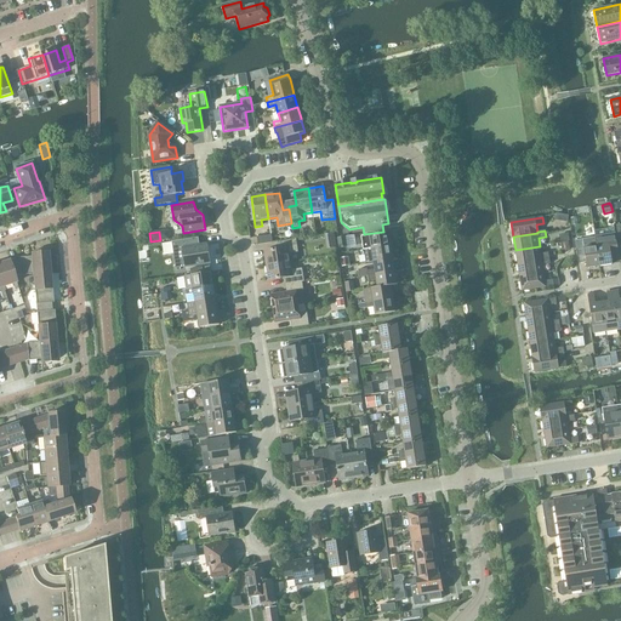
[(364,250),(392,246),(389,233),(362,237),(364,250)]
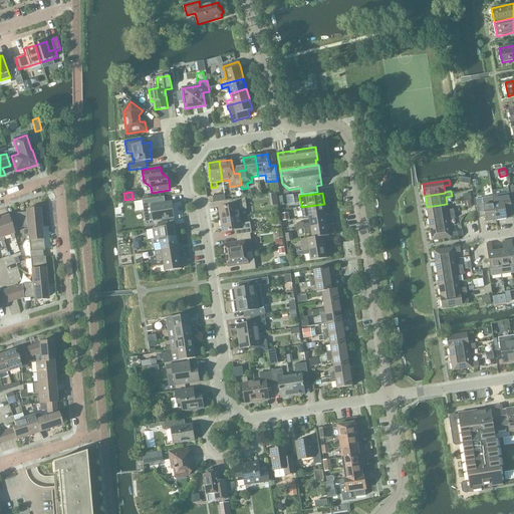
[(214,203),(226,201),(225,195),(213,197),(214,203)]
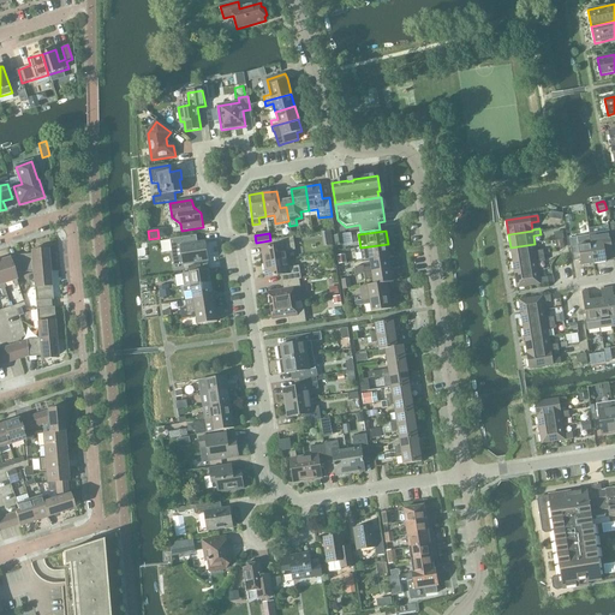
[(195,244),(193,236),(169,240),(172,250),(181,249),(184,264),(208,261),(206,243),(195,244)]
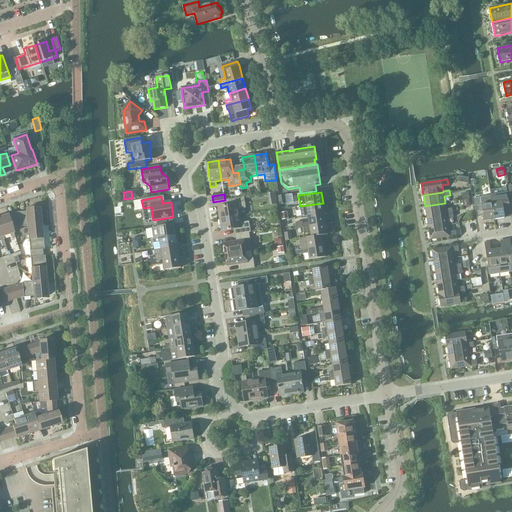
[(508,196),(497,197),(492,198),(492,203),(494,220),(505,218),(504,213),(510,212),(508,196)]
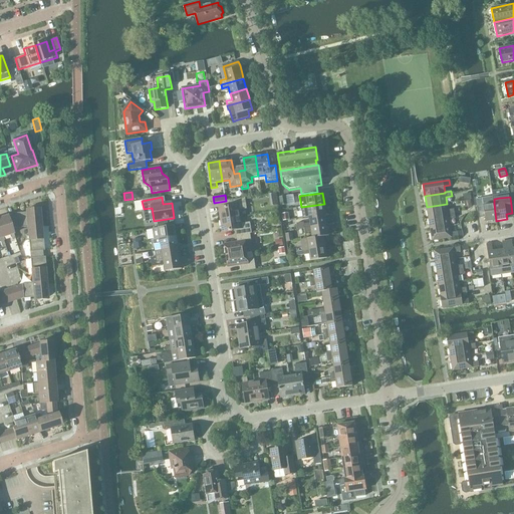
[(221,220),(241,217),(239,210),(247,209),(245,198),(230,201),(231,207),(219,208),(221,220)]
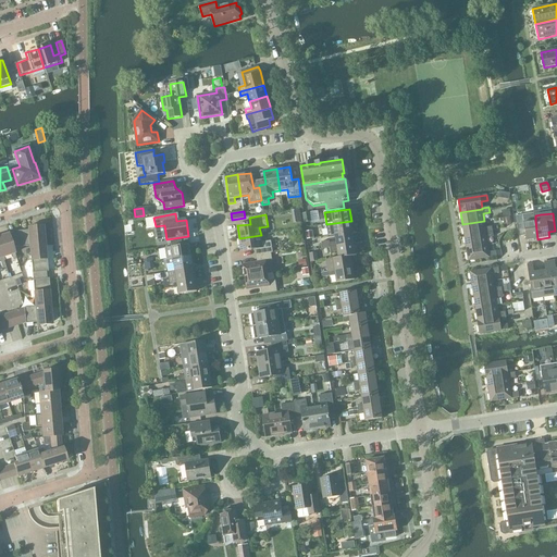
[(335,235),(353,233),(351,221),(326,224),(322,225),(323,231),(327,230),(329,236),(335,235)]
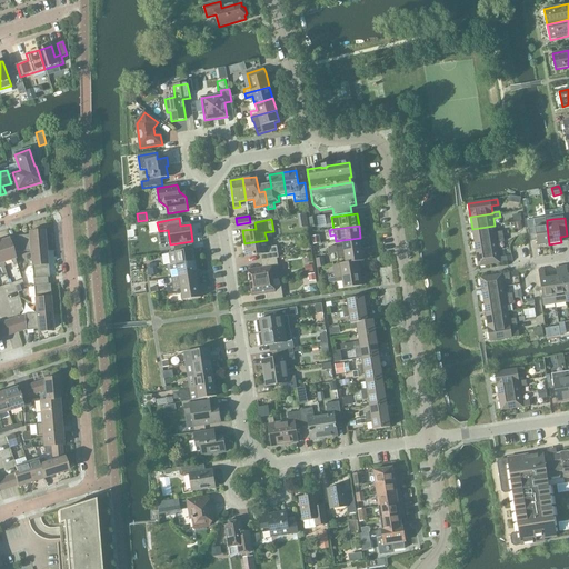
[(475,241),(503,237),(502,231),(496,233),(495,226),(472,229),(475,241)]
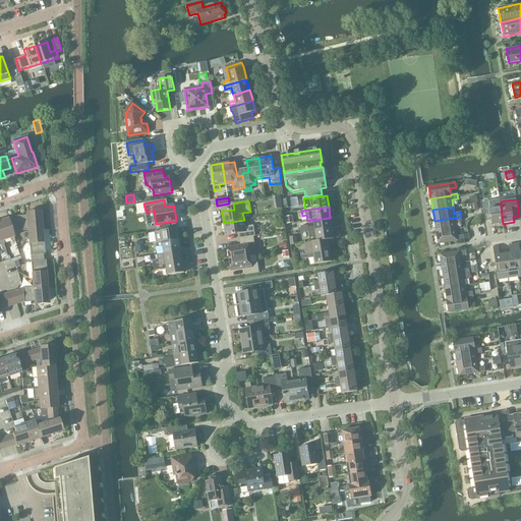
[(493,226),(503,224),(501,207),(483,210),(485,222),(491,221),(493,226)]
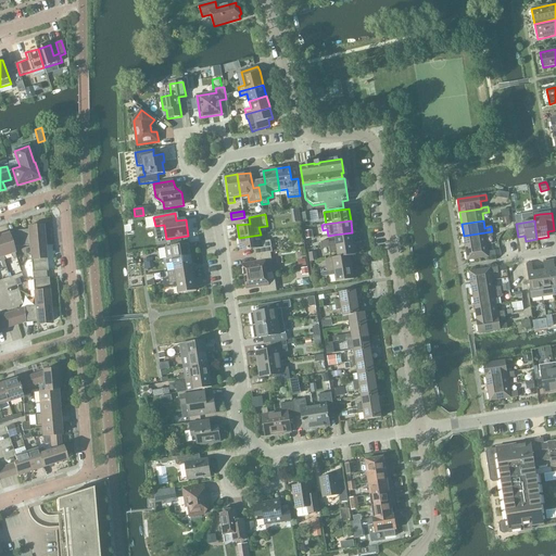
[(29,245),(46,244),(45,228),(16,231),(16,234),(9,236),(13,248),(29,247),(29,245)]
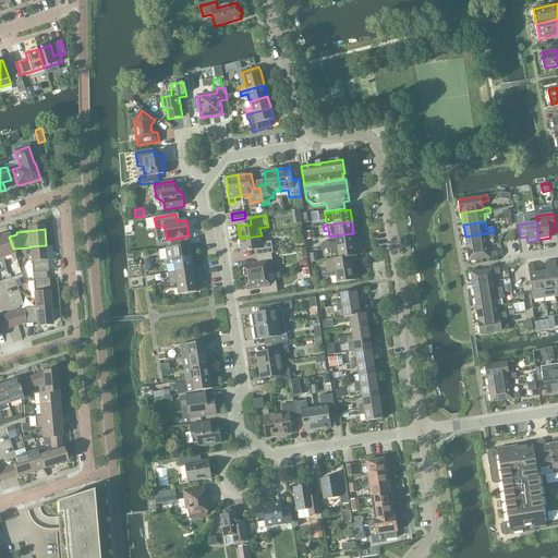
[(466,250),(488,245),(487,239),(495,238),(494,232),(465,237),(466,250)]
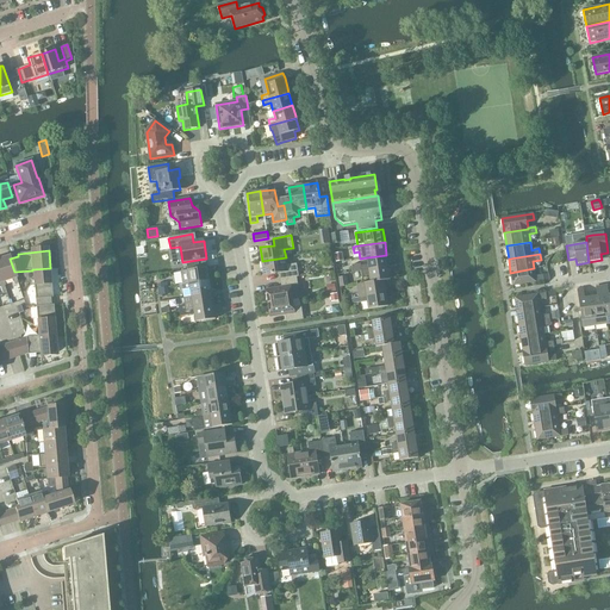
[(361,272),(388,267),(386,255),(367,257),(368,265),(361,266),(361,265),(352,266),(353,273),(361,272)]
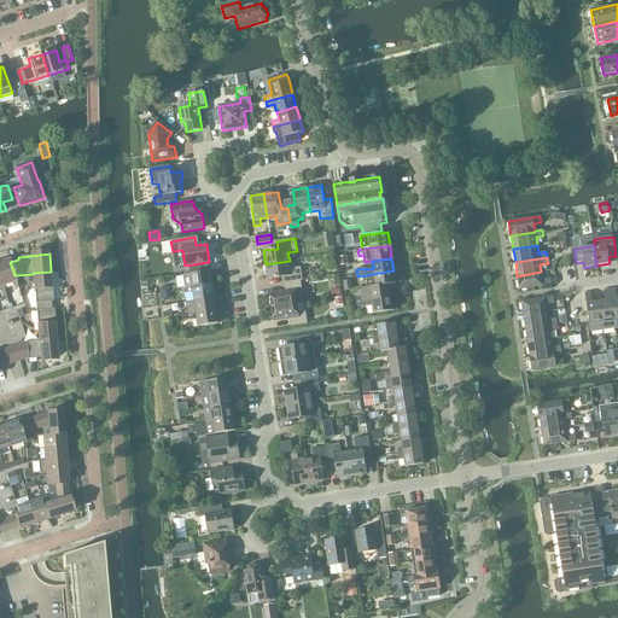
[(15,275),(10,262),(10,260),(0,262),(0,275),(5,291),(5,290),(4,286),(12,283),(15,290),(18,289),(15,275)]
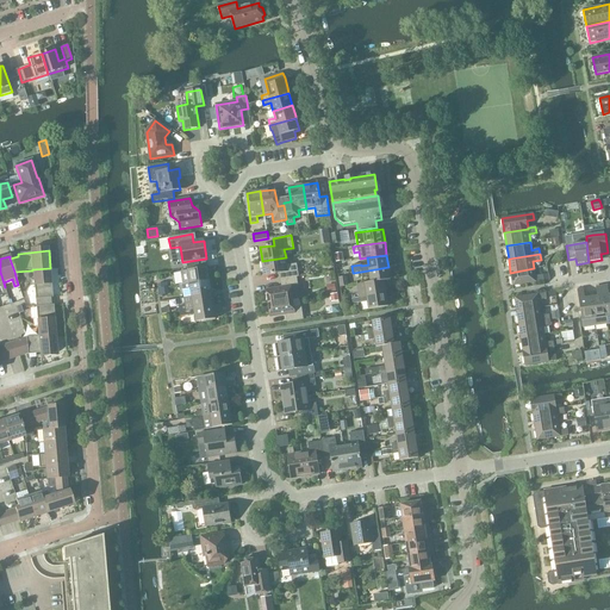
[(280,280),(297,278),(299,278),(297,265),(287,266),(286,257),(262,261),(263,275),(279,273),(280,280)]
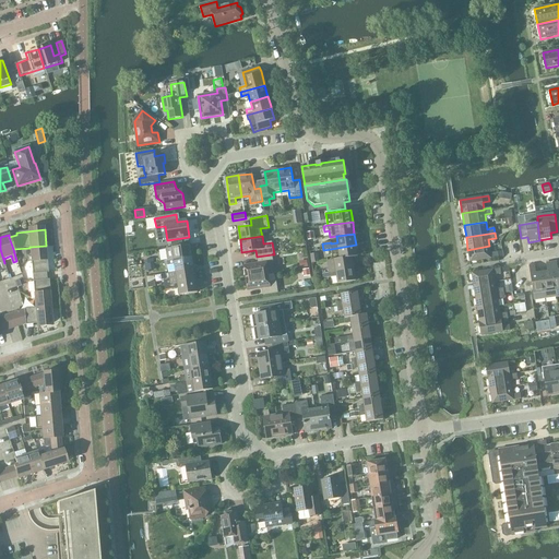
[(352,257),(352,258),(358,257),(356,245),(331,249),(332,253),(339,252),(340,259),(352,257)]
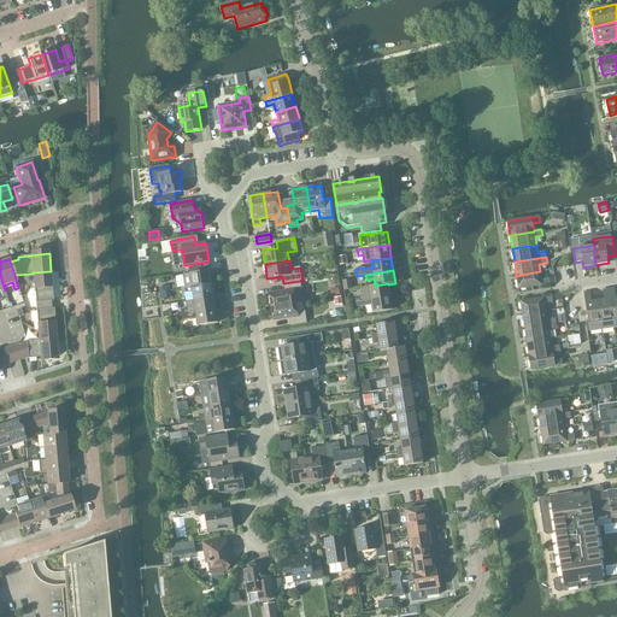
[(36,311),(54,309),(52,309),(51,301),(53,301),(51,271),(33,272),(33,274),(36,311)]
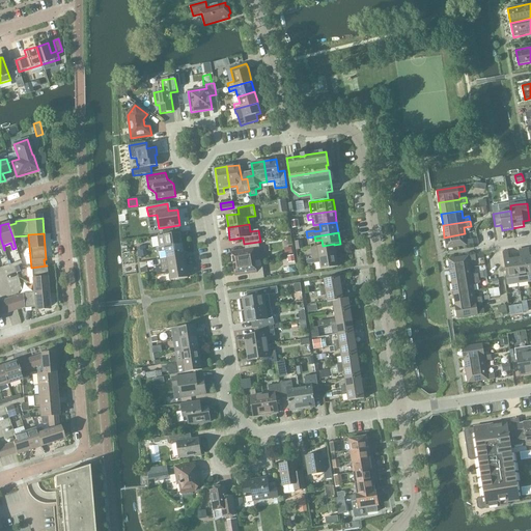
[(157,236),(159,248),(183,245),(180,233),(174,233),(164,235),(157,236)]
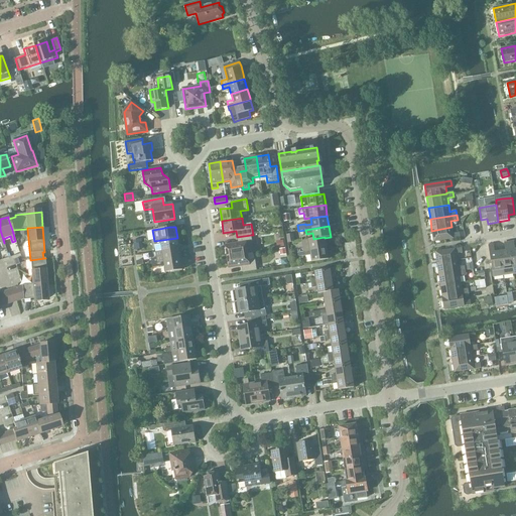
[(452,227),(431,231),(433,242),(461,238),(460,233),(453,234),(452,227)]
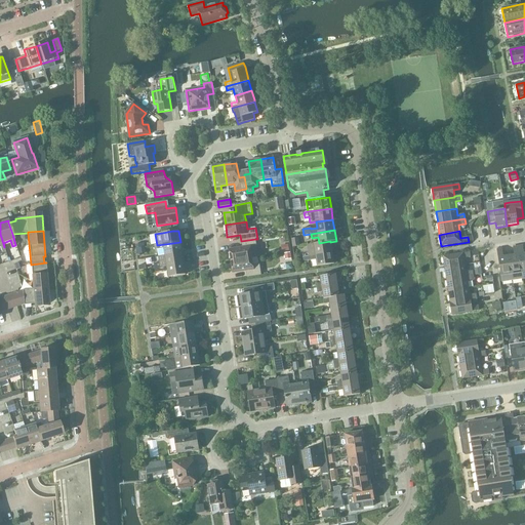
[(231,261),(251,258),(258,256),(257,250),(255,239),(241,241),(242,248),(229,250),(231,261)]
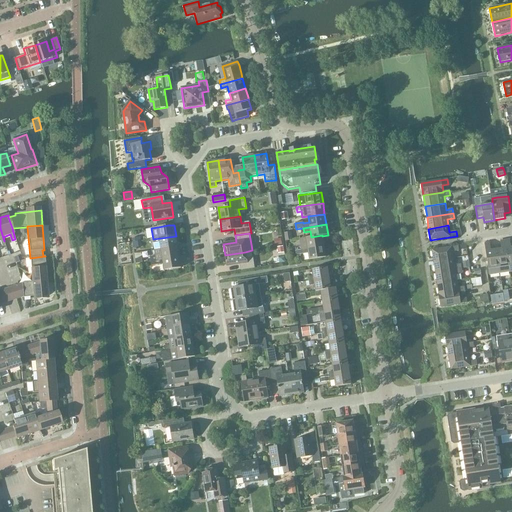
[(324,246),(322,236),(322,235),(311,237),(300,239),(301,246),(302,250),(324,246)]
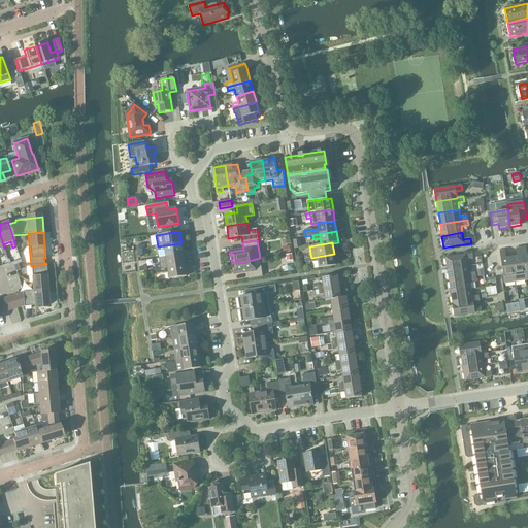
[(182,243),(158,246),(159,258),(183,254),(182,243)]
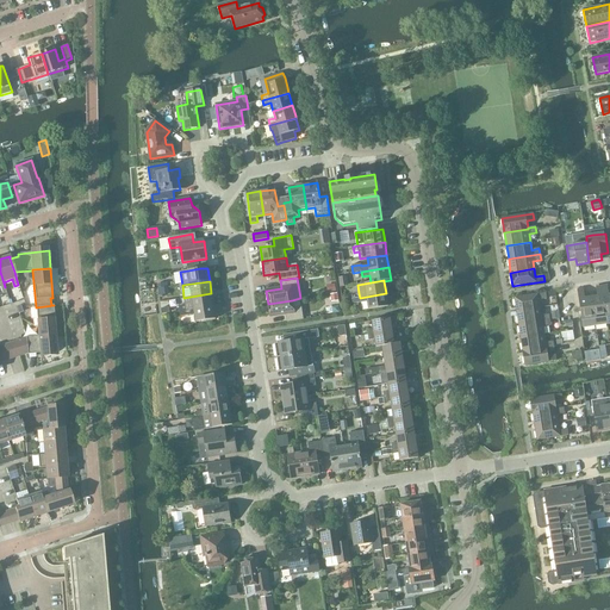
[(595,319),(607,317),(602,286),(596,287),(597,297),(591,298),(595,319)]
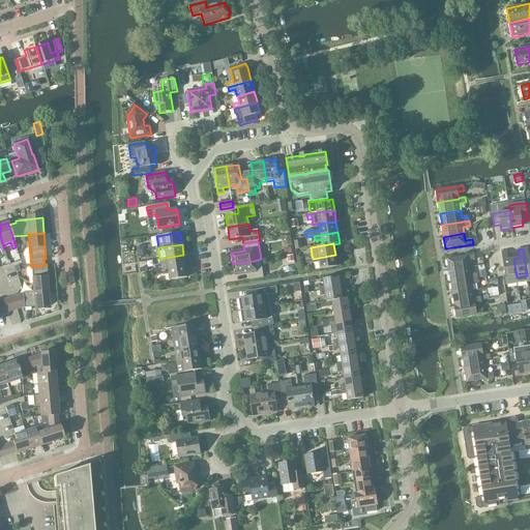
[(518,285),(513,259),(508,260),(507,252),(501,253),(507,286),(518,285)]
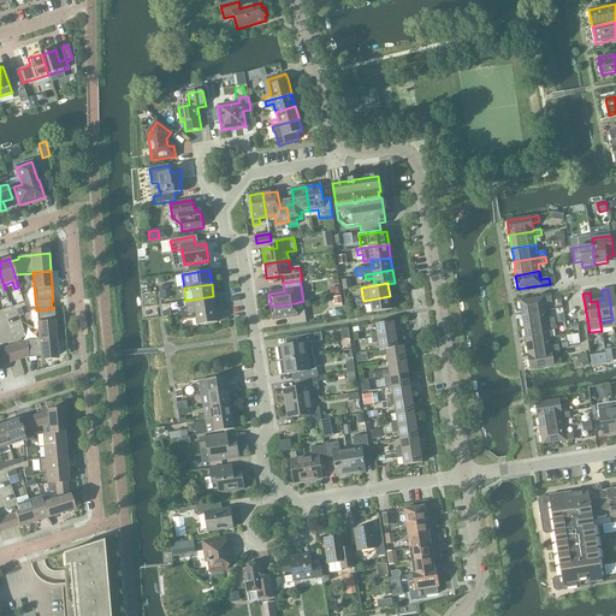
[(213,296),(185,301),(187,308),(181,309),(182,314),(215,309),(213,296)]
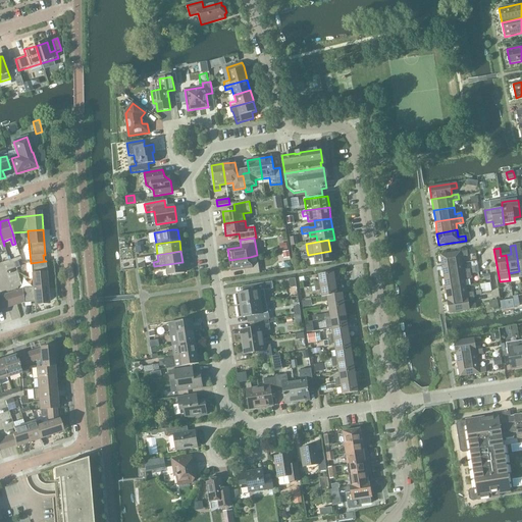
[(330,251),(308,255),(302,256),(302,260),(308,259),(314,258),(315,265),(332,262),(330,251)]
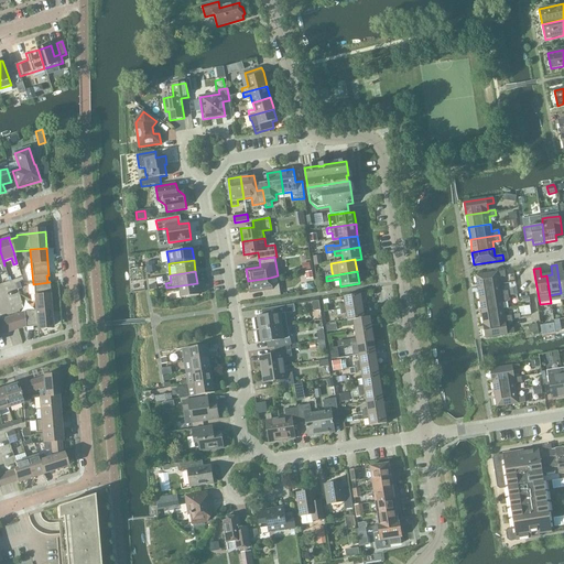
[(478,289),(499,285),(498,278),(506,277),(505,271),(476,275),(478,289)]
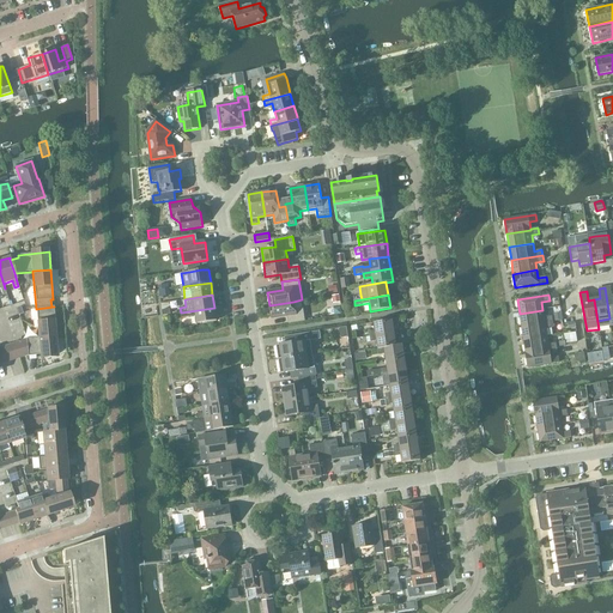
[(293,302),(269,305),(272,319),(287,316),(289,325),(305,321),(303,309),(295,310),(293,302)]
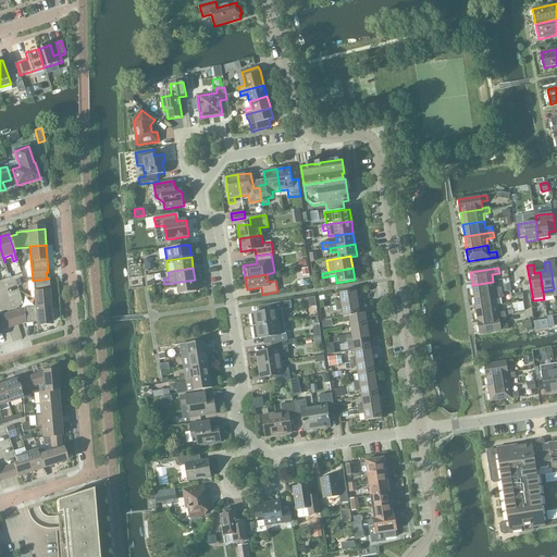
[(35,308),(51,306),(49,279),(33,281),(35,307),(35,308)]
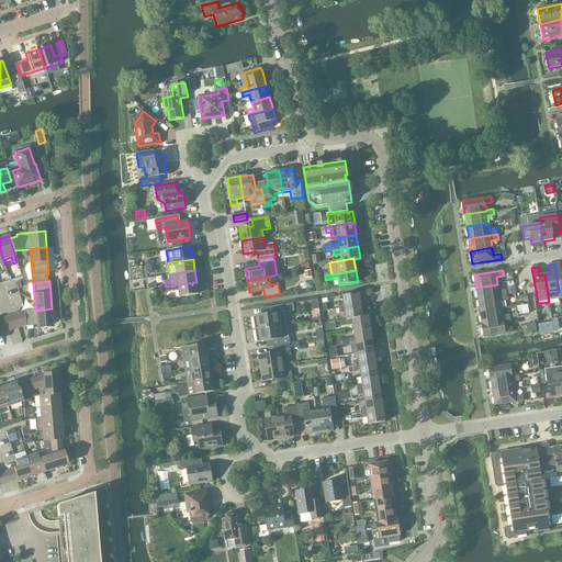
[(197,282),(166,287),(166,292),(172,291),(179,290),(180,298),(199,294),(197,282)]
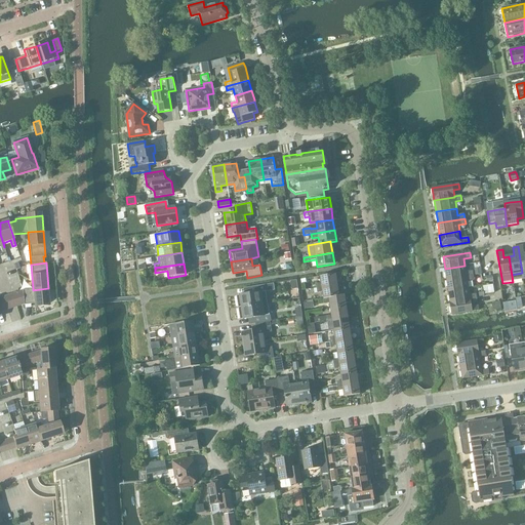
[(446,280),(474,276),(473,271),(466,272),(465,266),(445,269),(446,280)]
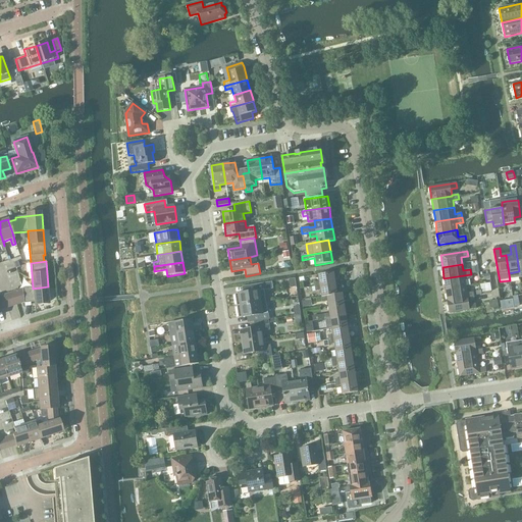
[(315,286),(335,283),(333,272),(318,275),(319,281),(314,282),(315,286)]
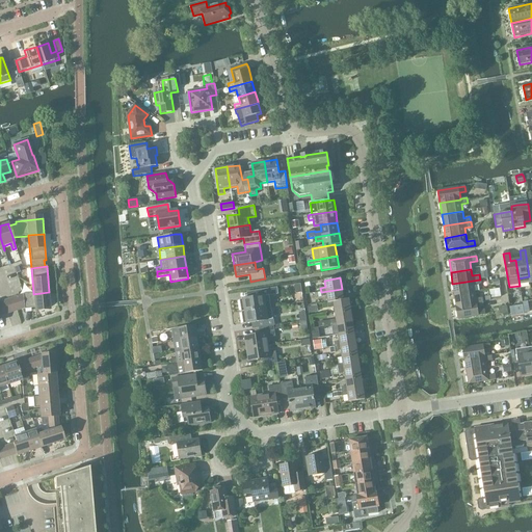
[(454,295),(475,292),(474,285),(480,284),(480,280),(452,284),(454,295)]
